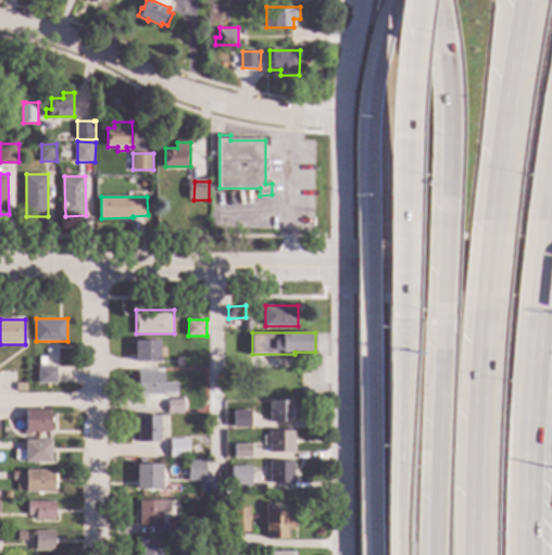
[(161,362),(136,362),(136,340),(161,340),(161,362)]
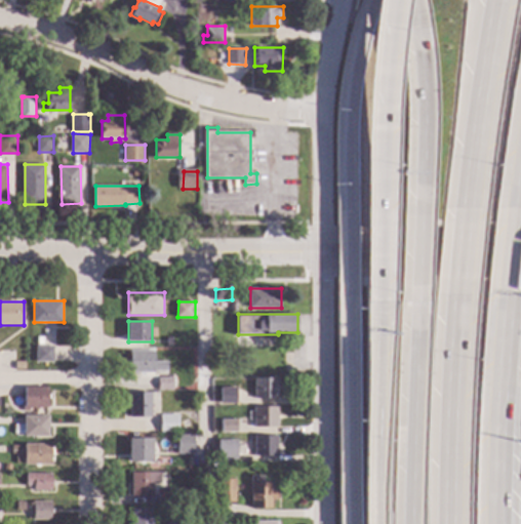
[(55,347),(54,362),(37,361),(37,346),(55,347)]
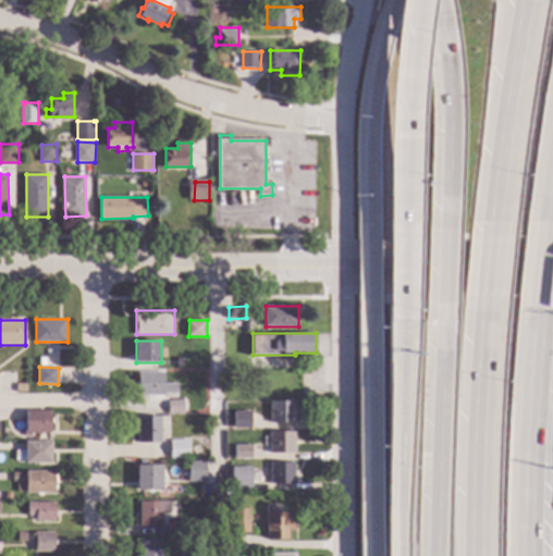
[(166,383),(179,383),(179,394),(166,394),(166,395),(155,395),(155,398),(139,398),(139,371),(164,371),(166,383)]
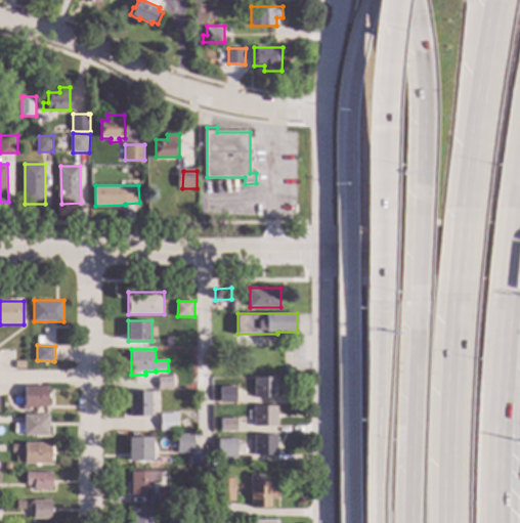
[(178,371),(170,371),(170,361),(178,361),(178,371)]
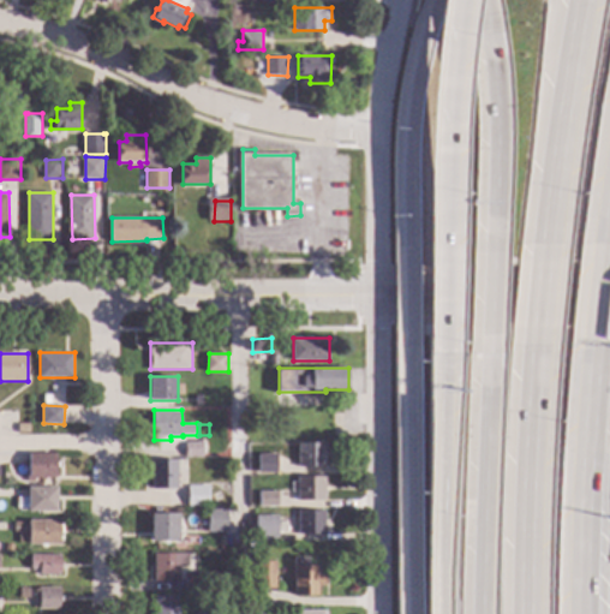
[(204,455),(187,455),(186,442),(204,442),(204,455)]
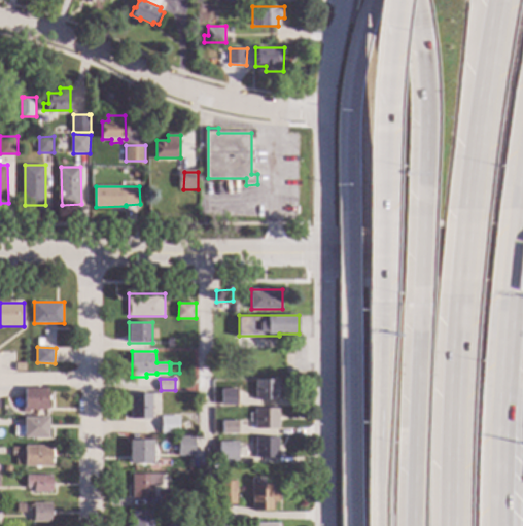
[(280,399),(256,399),(256,379),(280,379),(280,399)]
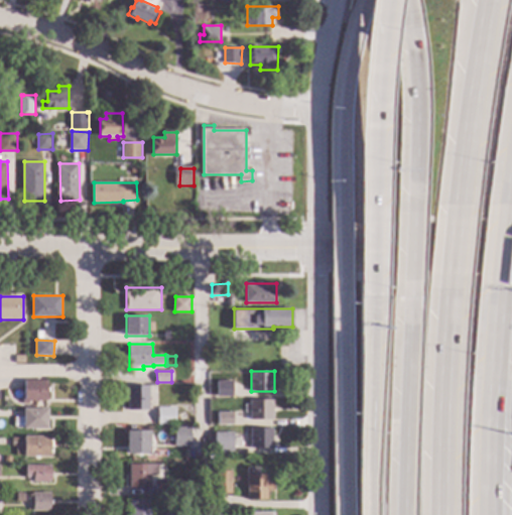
[(48,400),(30,400),(30,403),(24,403),(24,399),(25,399),(25,380),(48,380),(48,400)]
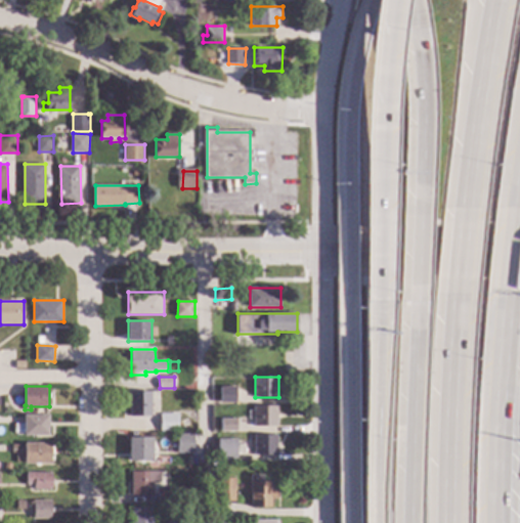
[(237,402),(221,402),(221,386),(237,386),(237,402)]
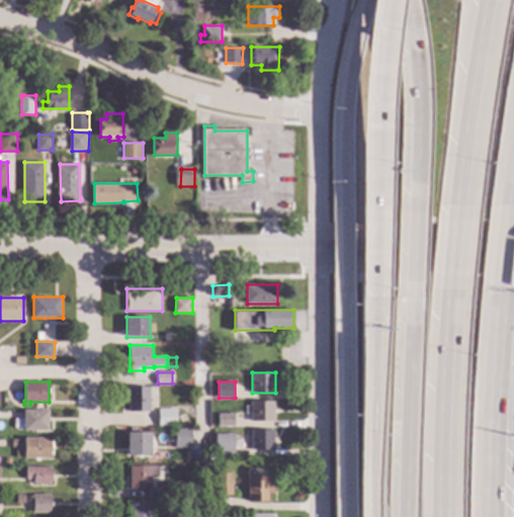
[(151,412),(130,412),(129,388),(151,386),(151,412)]
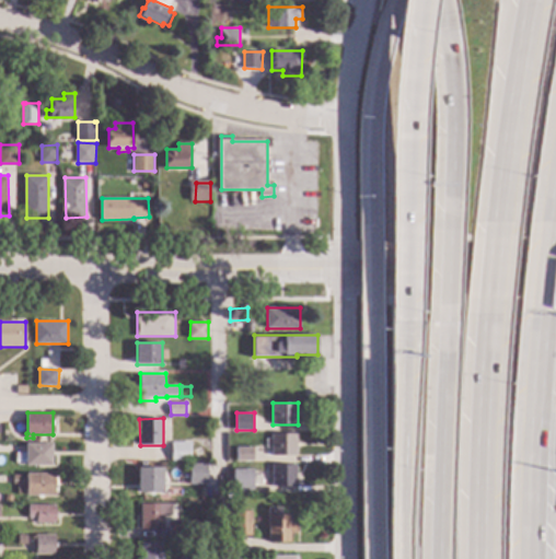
[(297,455),(273,455),(271,434),(297,433),(297,455)]
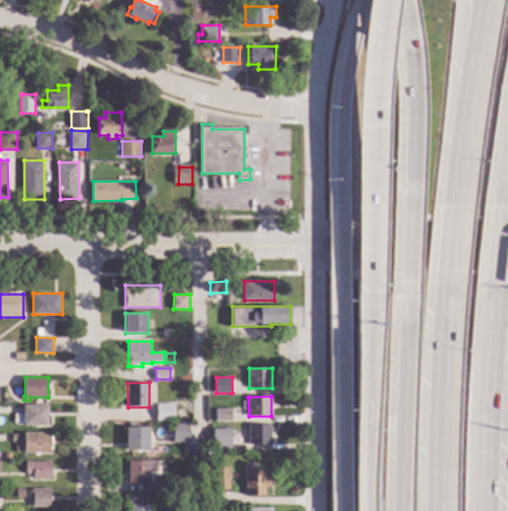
[(175,421),(157,421),(157,404),(175,404),(175,421)]
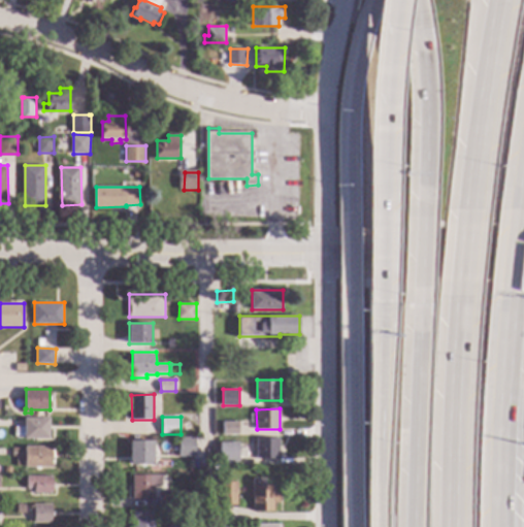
[(51,425),(53,425),(53,430),(51,430),(51,438),(41,438),(41,441),(37,441),(37,438),(26,438),(25,435),(17,435),(17,426),(25,426),(26,418),(51,418),(51,425)]
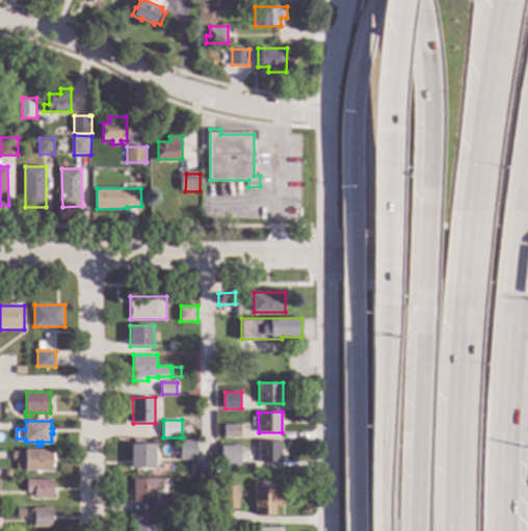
[(191,424),(194,430),(187,434),(184,428),(191,424)]
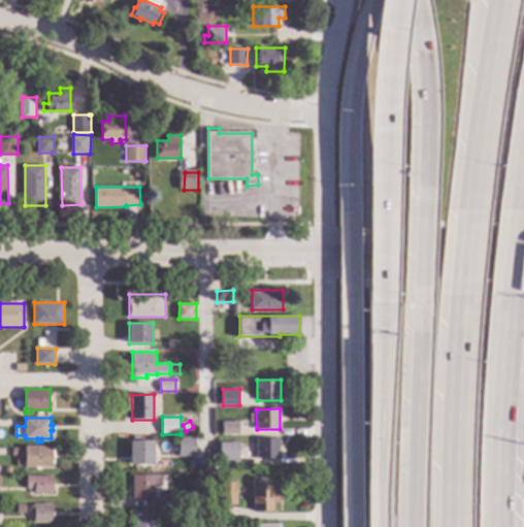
[(239,433),(224,434),(224,422),(239,422),(239,433)]
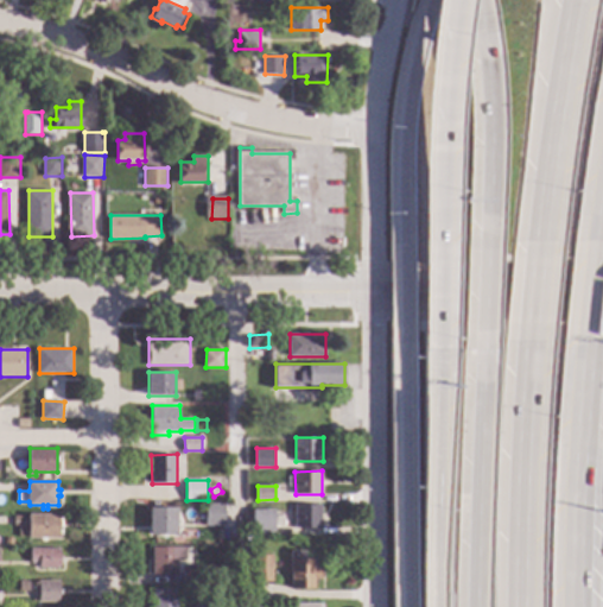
[(226,504),(226,526),(207,526),(207,504),(226,504)]
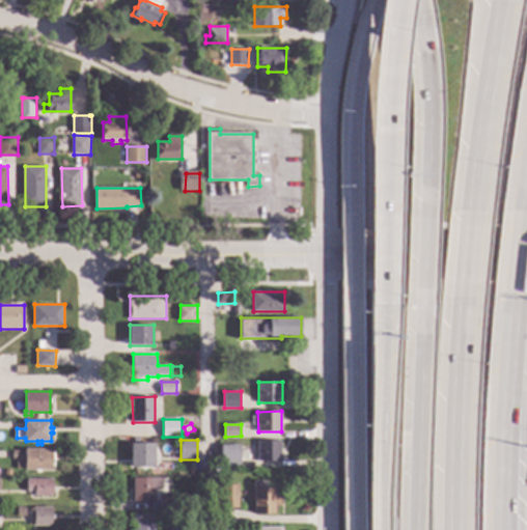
[(282,461),(258,461),(258,440),(282,440),(282,461)]
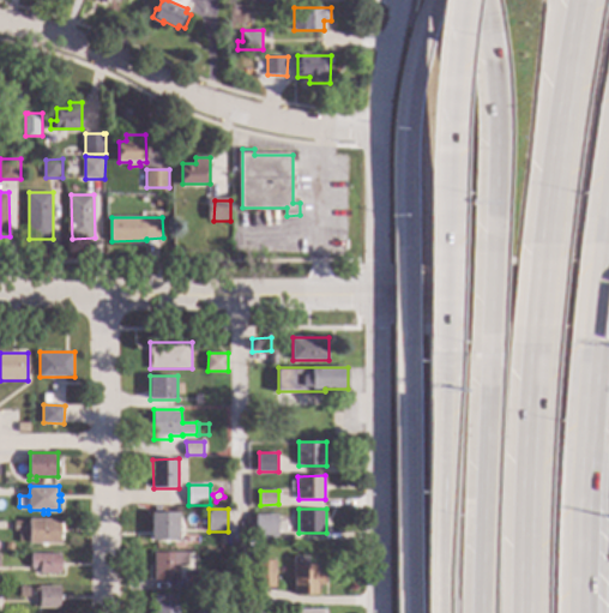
[(180,540),(152,540),(152,512),(180,512),(180,540)]
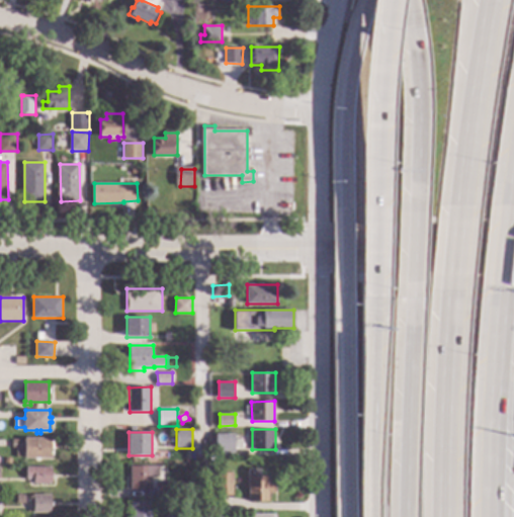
[(235,454),(235,434),(217,434),(217,454),(235,454)]
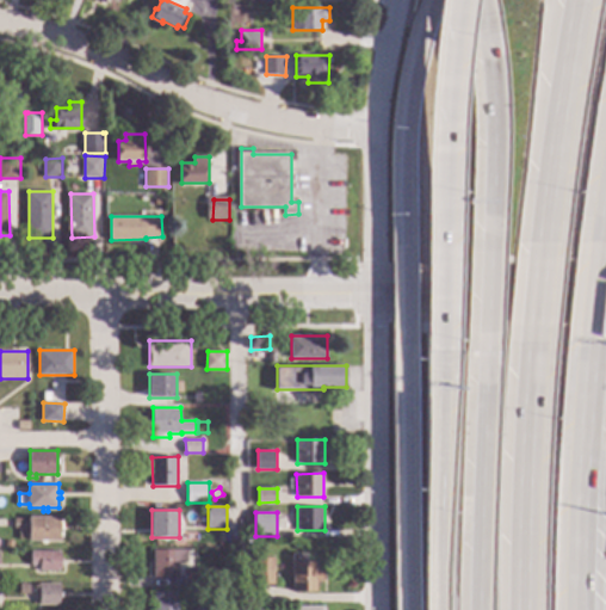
[(61,540),(30,540),(30,516),(61,516),(61,540)]
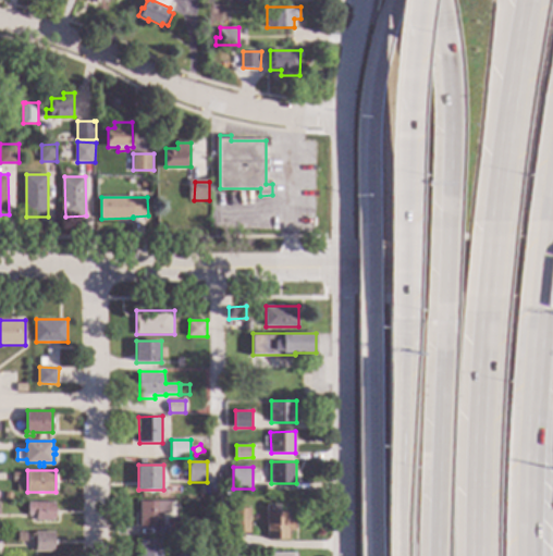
[(172,513),(164,513),(164,526),(142,526),(142,501),(172,501),(172,513)]
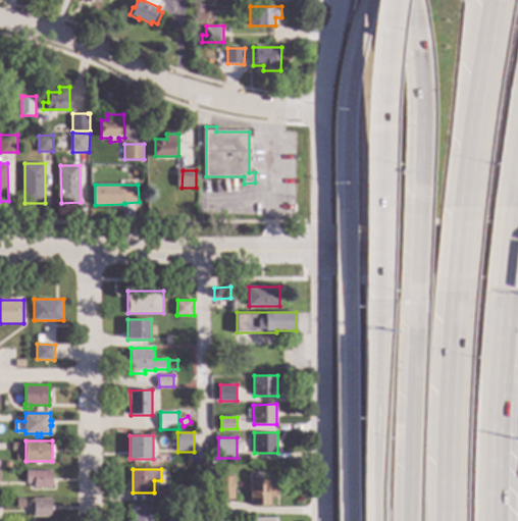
[(52,487),(35,486),(35,481),(28,481),(28,470),(52,470),(52,487)]
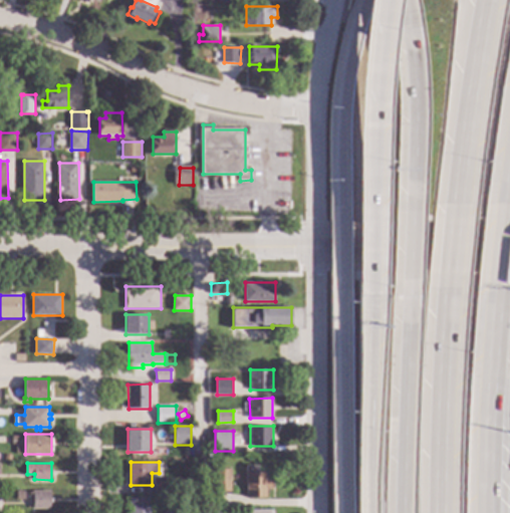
[(259,472),(267,472),(267,480),(273,480),(273,489),(266,489),(267,497),(246,497),(246,465),(259,465),(259,472)]
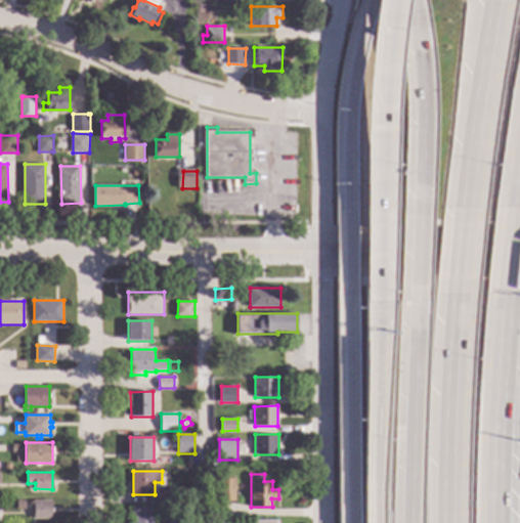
[(236,499),(219,499),(219,479),(236,479),(236,499)]
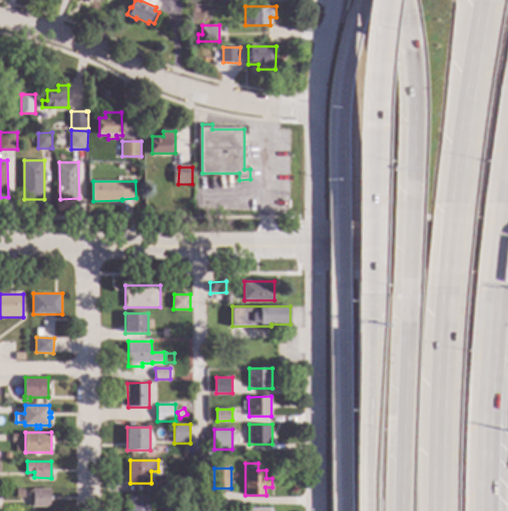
[(172,491),(156,491),(155,476),(172,475),(172,491)]
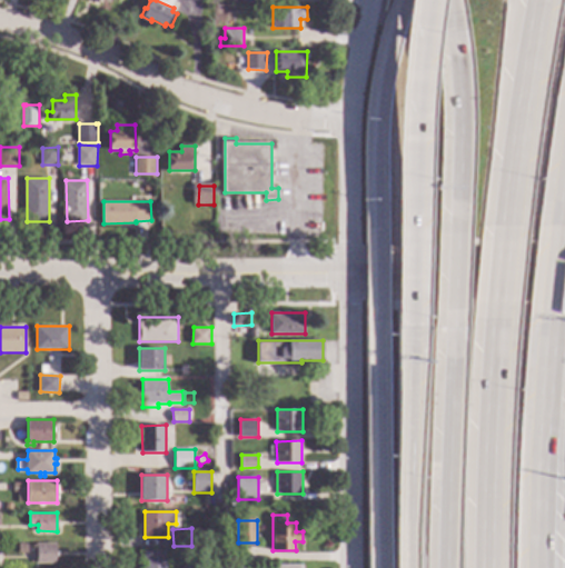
[(29,554),(18,552),(18,544),(29,544),(29,554)]
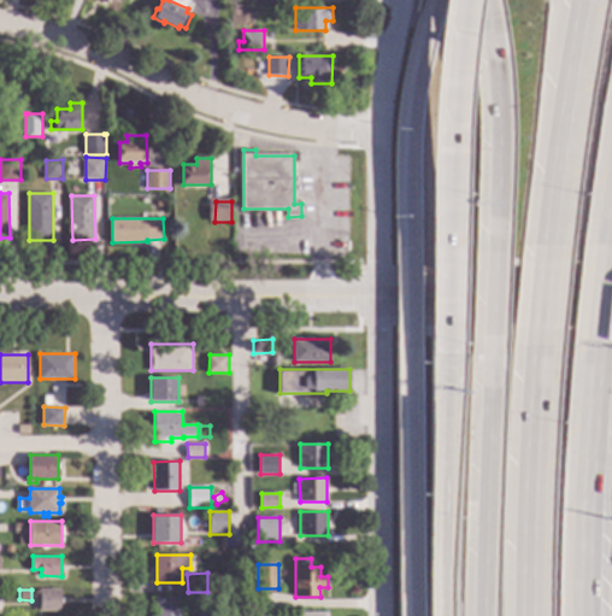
[(63,609),(41,610),(41,604),(37,604),(37,591),(62,590),(63,609)]
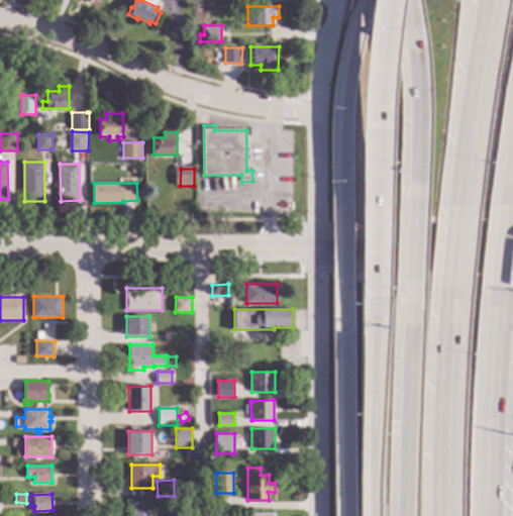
[(158,512),(152,512),(152,515),(131,515),(131,500),(158,500),(158,512)]
